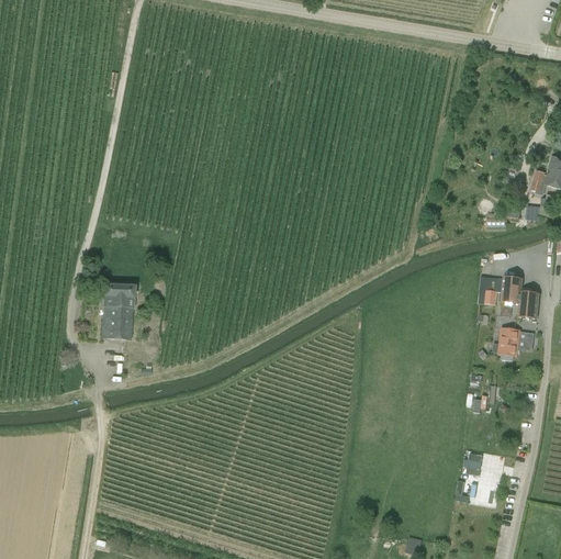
[(560,156),(551,154),(543,182),(560,187),(560,156)]
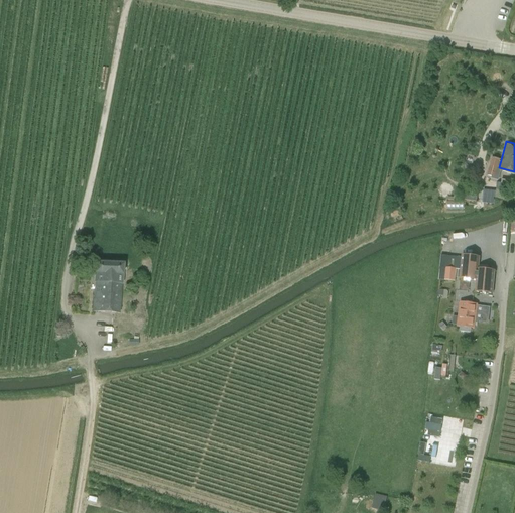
[(484,188),(483,200),(496,201),(496,196),(507,197),(508,186),(514,186),(514,177),(502,176),(502,180),(497,179),(496,189),(484,188)]
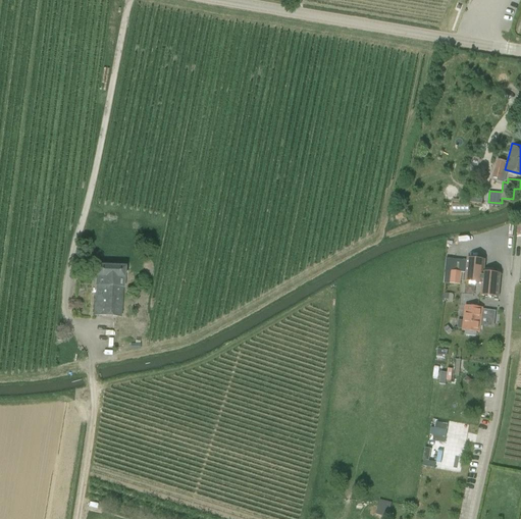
[(502,271),(485,269),(486,257),(468,255),(467,269),(466,278),(466,279),(482,280),(481,294),(500,295),(502,271)]
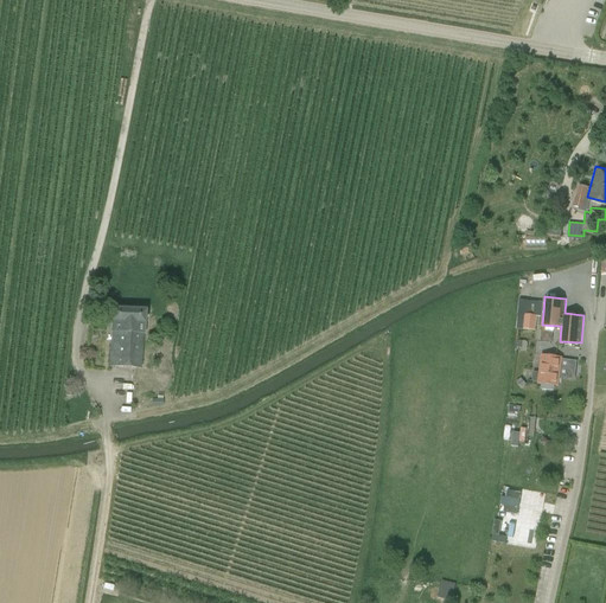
[(146,329),(147,306),(114,305),(107,305),(107,316),(112,316),(112,329),(113,329),(109,364),(142,366),(145,329),(146,329)]
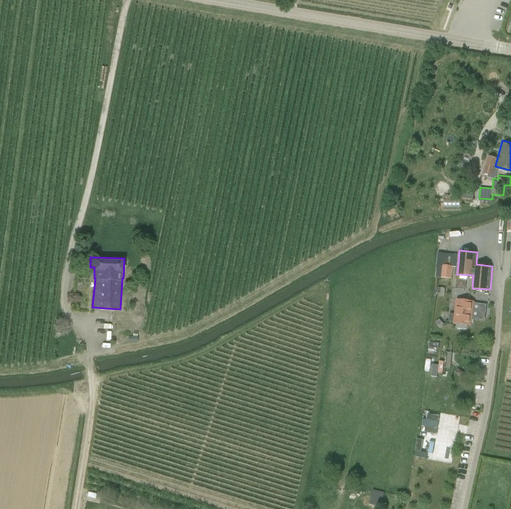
[(452,273),(453,263),(444,263),(443,274),(452,275),(452,273)]
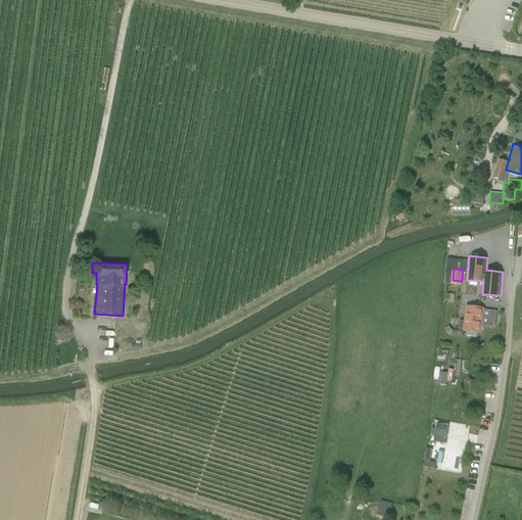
[(464,328),(467,328),(467,332),(478,334),(478,329),(481,330),(484,306),(467,303),(464,328)]
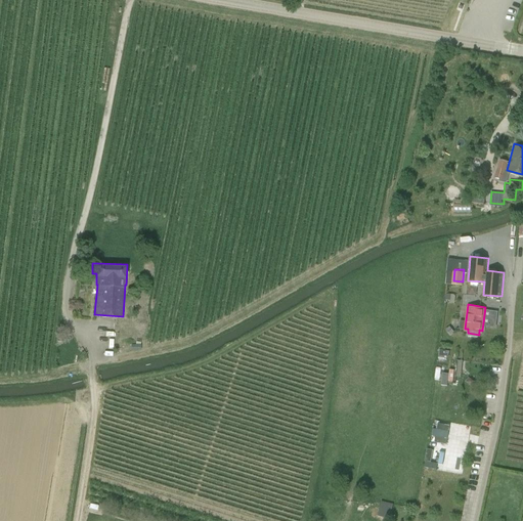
[(450,349),(440,348),(439,356),(446,357),(447,353),(449,354),(450,349)]
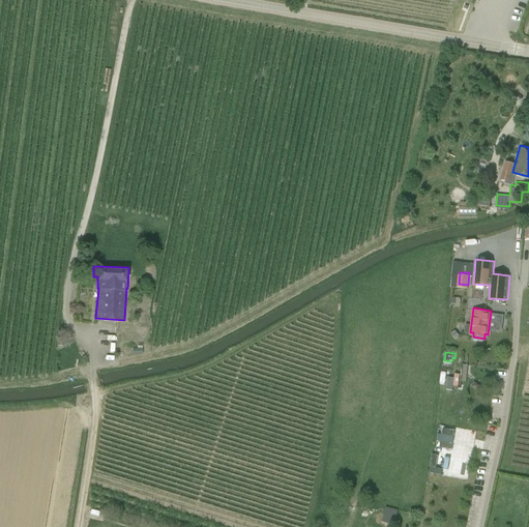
[(480,383),(475,379),(472,383),(477,387),(480,383)]
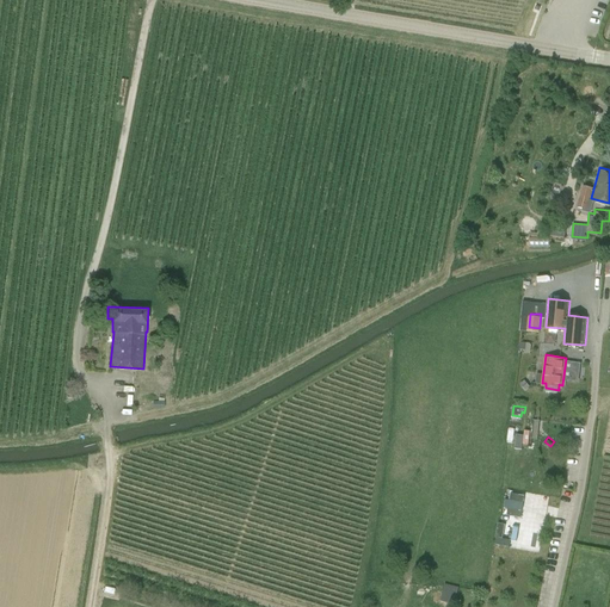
[(445,580),(442,598),(457,600),(461,582),(445,580)]
